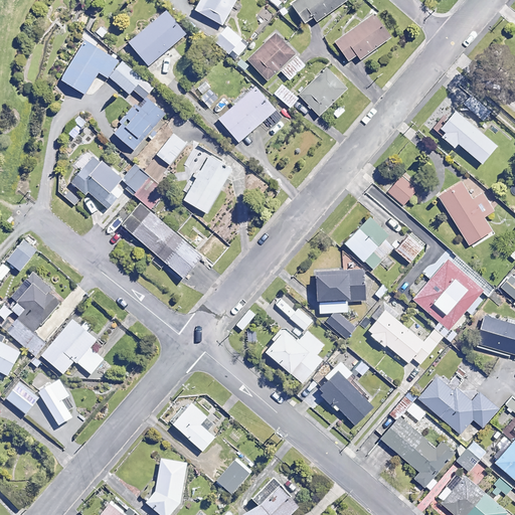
[(236,0),(199,0),(194,9),(222,25),(236,0)]
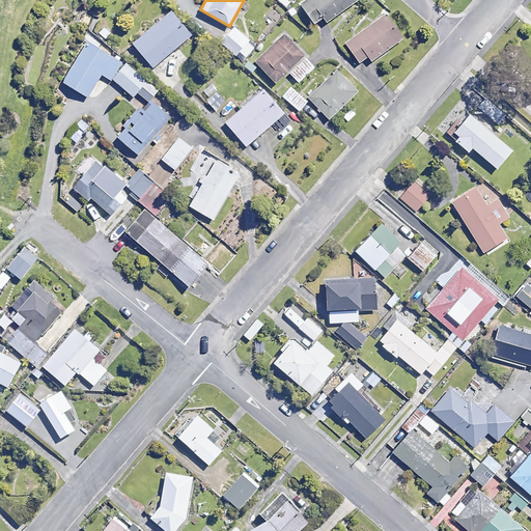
[(356,0),(306,0),(300,4),(313,24),(323,18),(326,22),(356,0)]
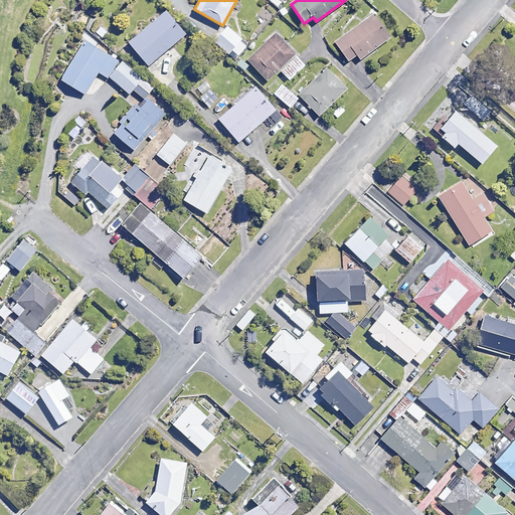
[(186,34),(166,10),(128,41),(147,65),(186,34)]
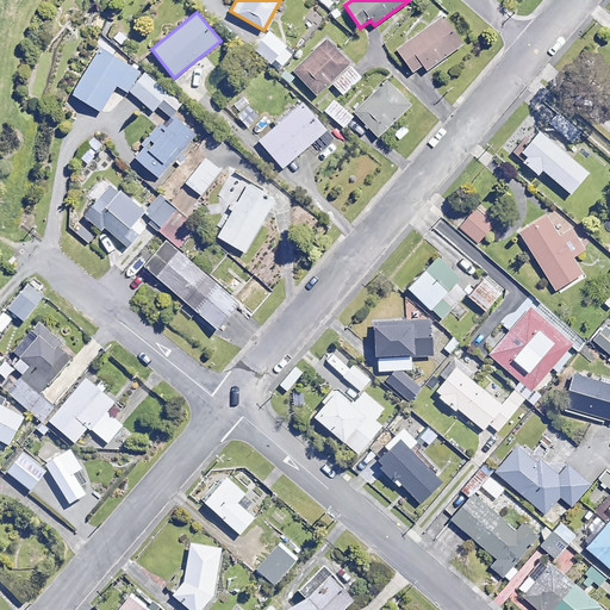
[(461,44),(440,13),(393,47),(411,72),(422,64),(425,69),(461,44)]
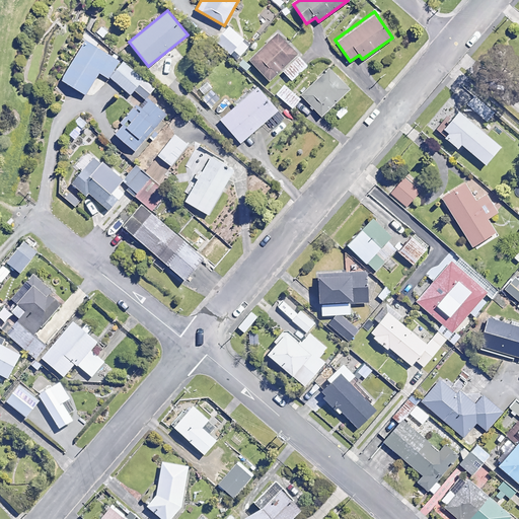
[(251,47),(228,26),(214,42),(237,62),(251,47)]
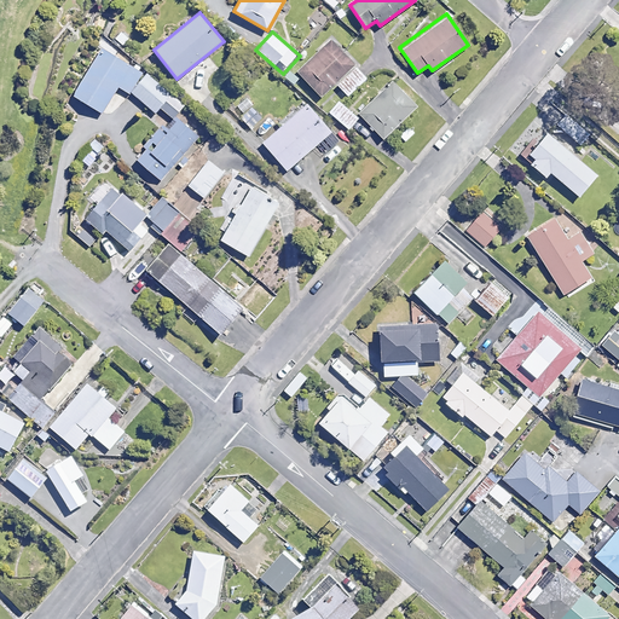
[(335,84),(354,65),(331,40),(298,71),(322,97),(335,84)]
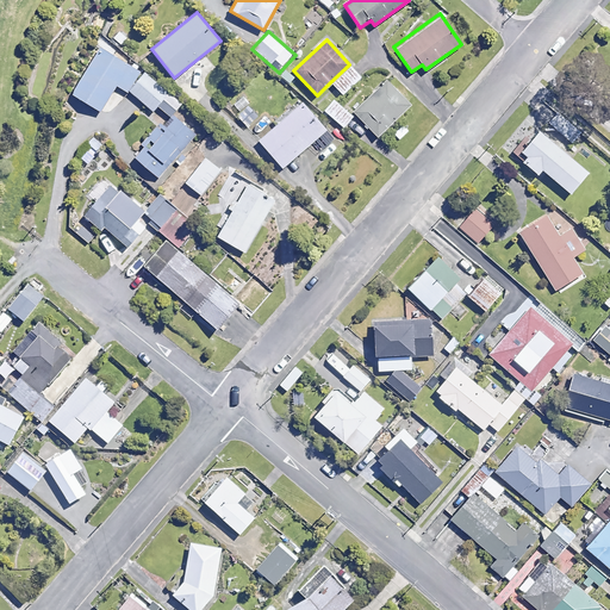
[(167,89),(100,48),(72,94),(100,111),(116,86),(155,109),(159,103),(174,114),(184,103),(167,89)]
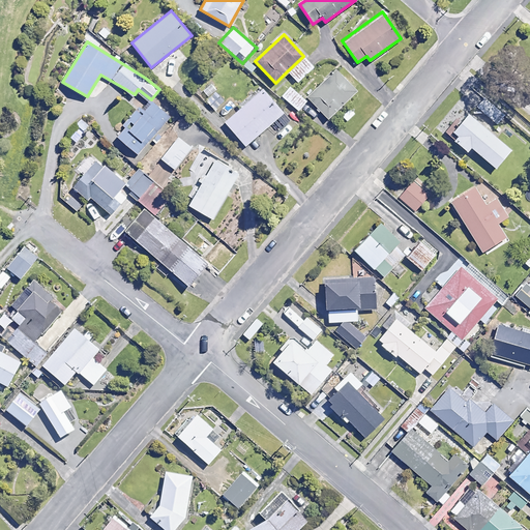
[(304,57),(288,72),(297,83),(314,67),(304,57)]
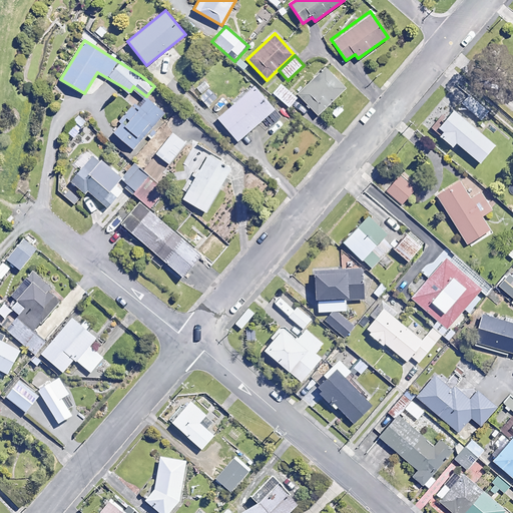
[(345,88),(326,67),(298,94),(317,114),(345,88)]
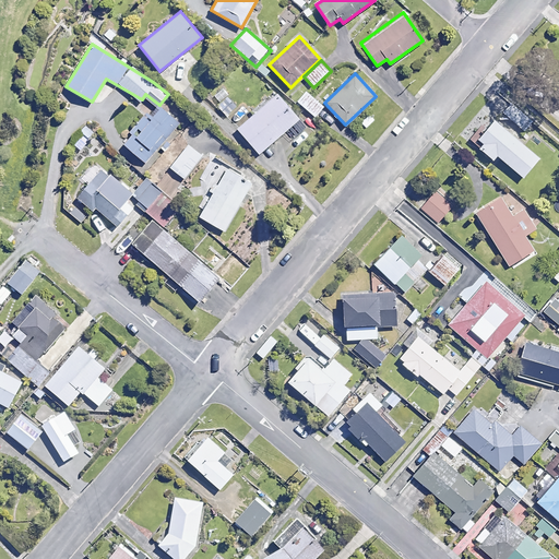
[(323,107),(306,92),(297,102),(313,117),(323,107)]
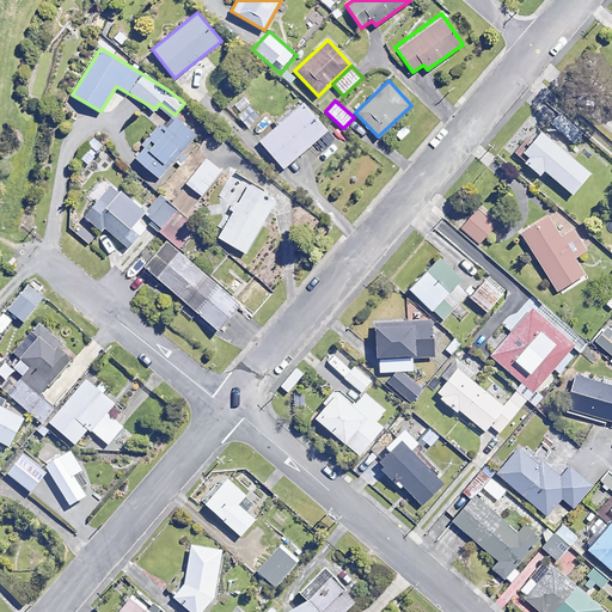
[(328,129),(304,102),(258,142),(282,170),(328,129)]
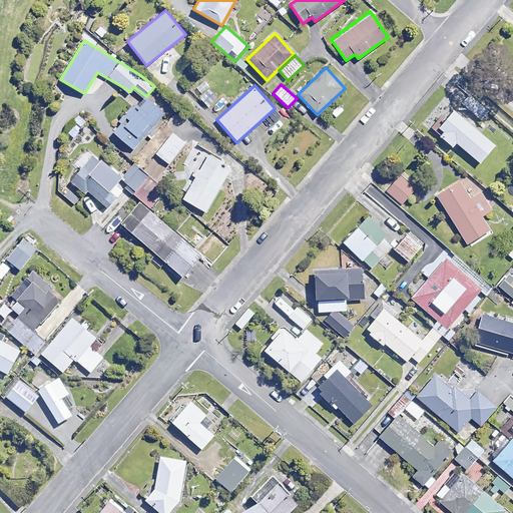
[(488,111),(469,95),(461,103),(481,119),(488,111)]
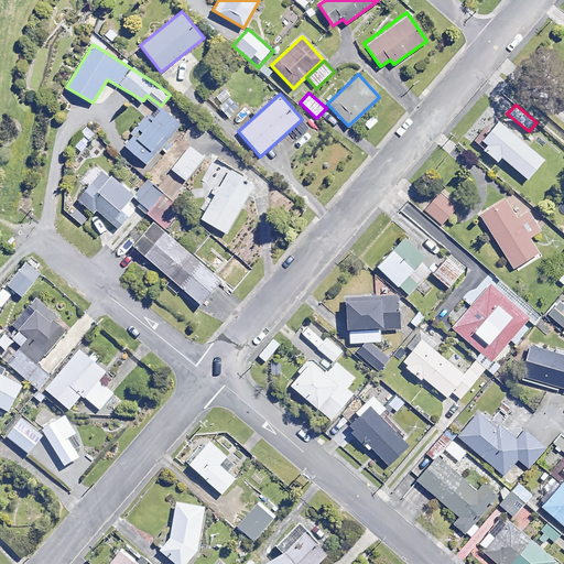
[(181,126),(158,106),(149,117),(123,145),(148,165),(181,126)]
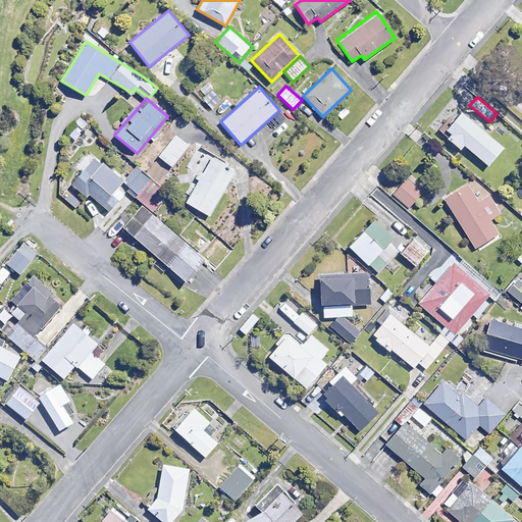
[(503,148),(460,112),(446,129),(487,165),(503,148)]
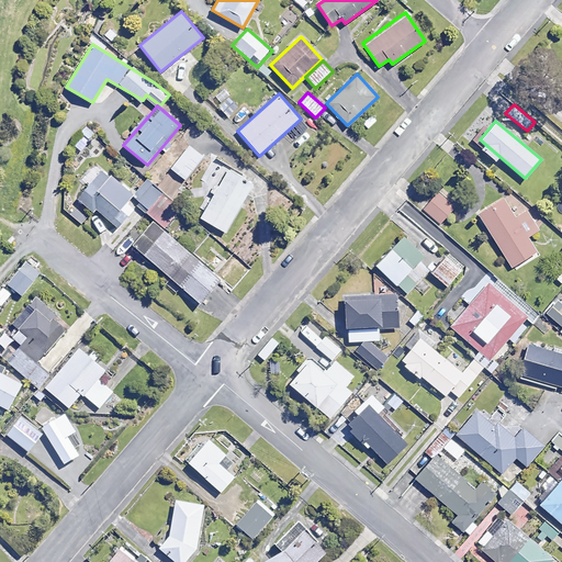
[(203,157),(188,145),(170,169),(184,181),(203,157)]
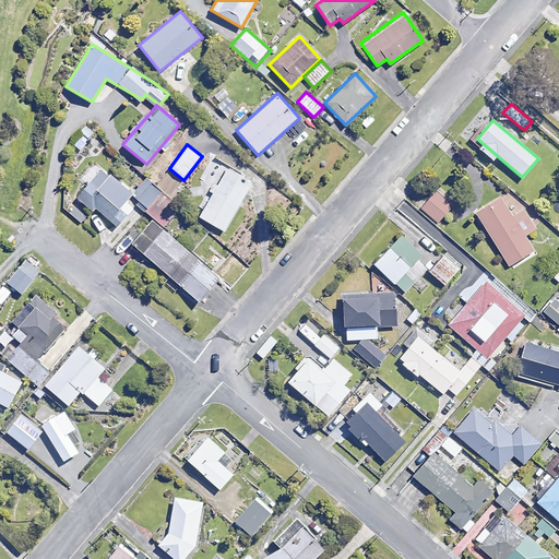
[(214,170),(204,190),(211,193),(199,215),(226,229),(251,181),(225,167),(222,174),(214,170)]
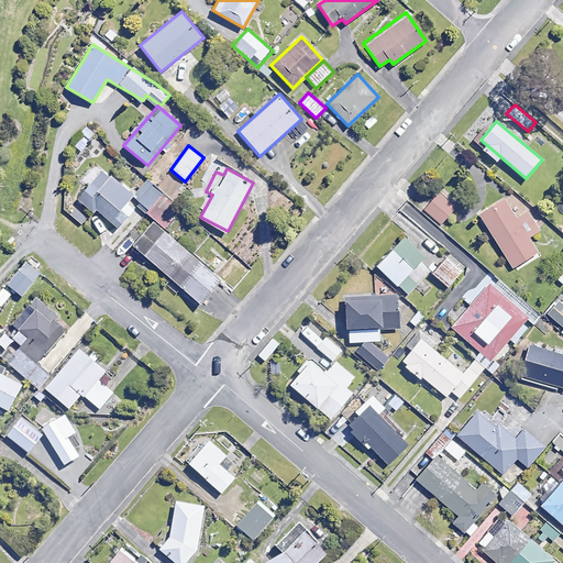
[(132,197),(103,169),(76,198),(91,212),(95,208),(117,229),(135,209),(128,201),(132,197)]
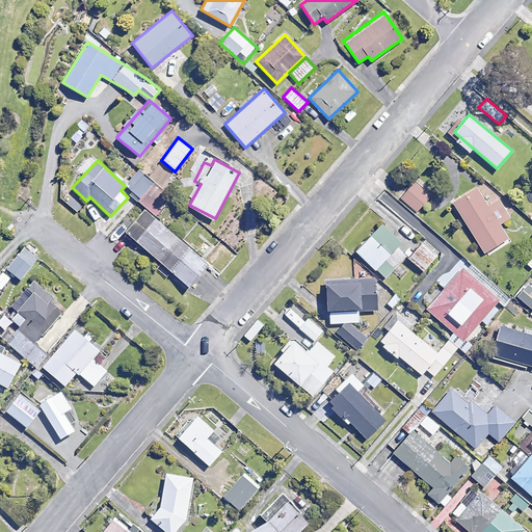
[(155,178),(141,167),(127,186),(140,196),(155,178)]
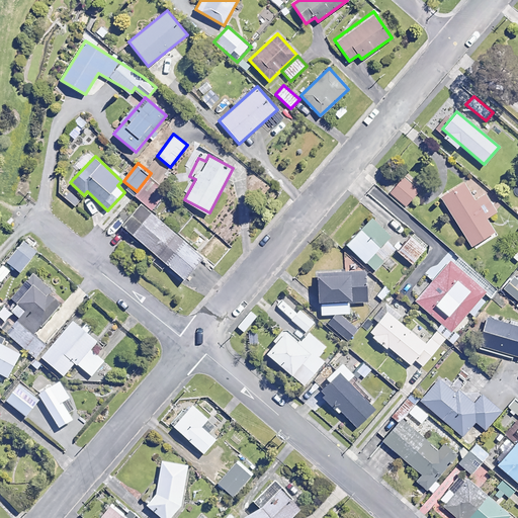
[(419,191),(403,177),(389,192),(404,207),(419,191)]
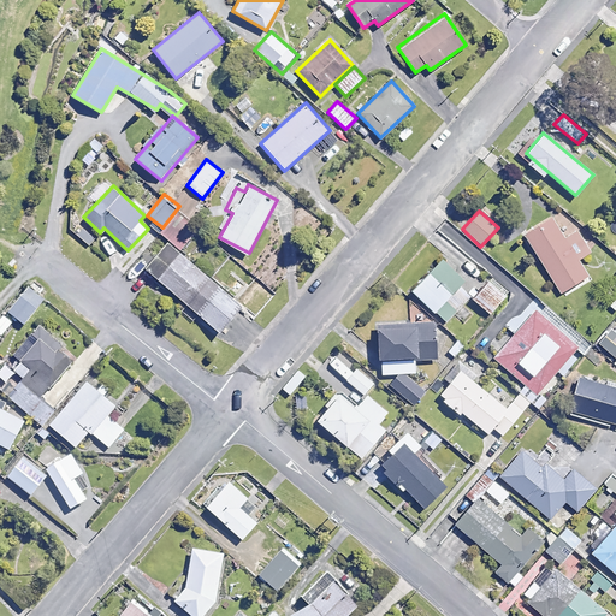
[(194,234),(175,218),(163,234),(182,249),(194,234)]
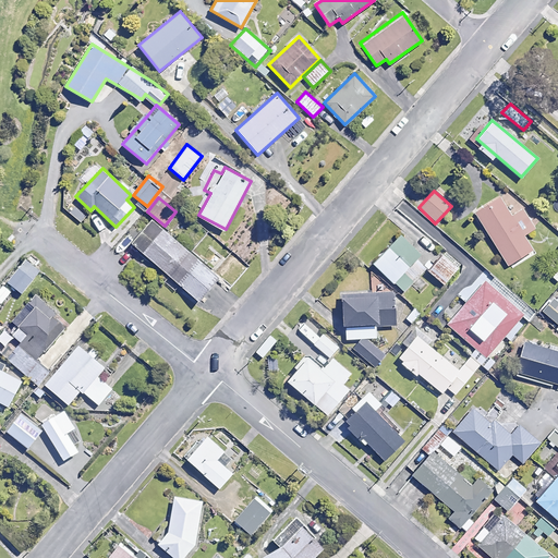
[(508,213),(499,198),(475,213),(509,265),(533,250),(523,235),(542,223),(526,201),(508,213)]
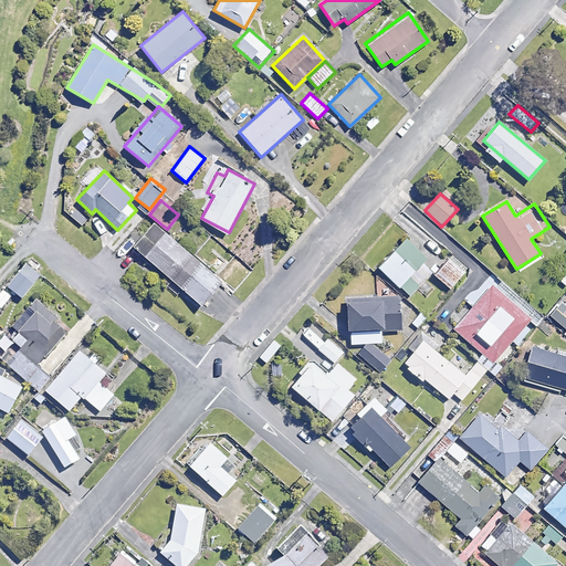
[(222,281),(152,222),(130,249),(201,307),(222,281)]
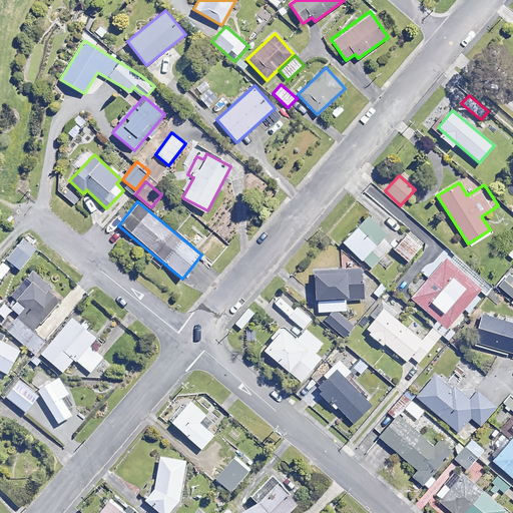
[(387,232),(368,214),(342,241),(372,269),(392,246),(382,237),(387,232)]
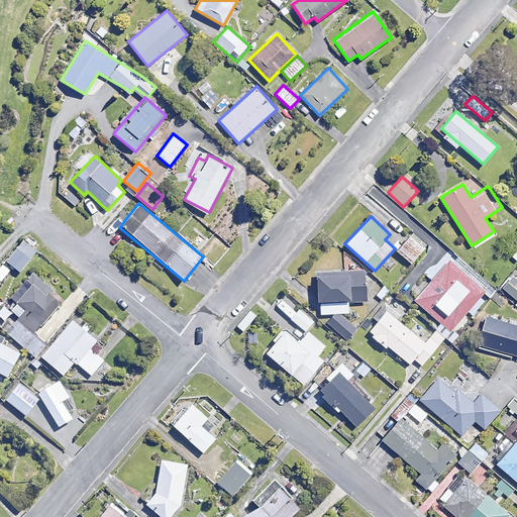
[(427,245),(412,232),(396,251),(410,264),(427,245)]
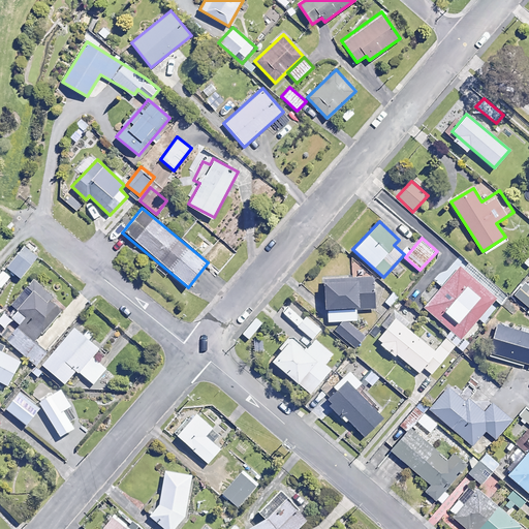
[(36,259),(21,247),(3,269),(19,281),(36,259)]
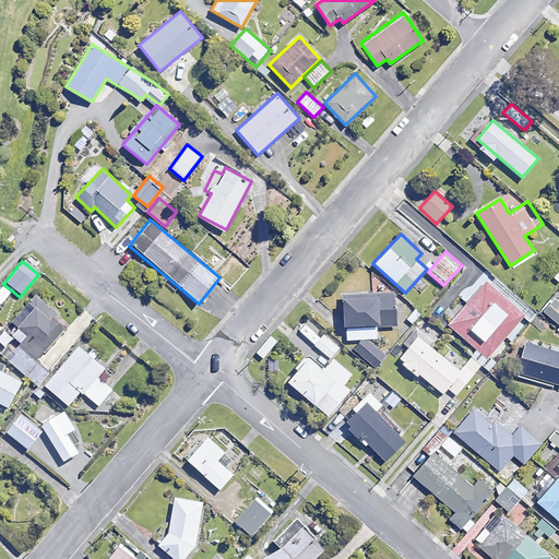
[(480,365),(483,367),(488,371),(497,361),(489,356),(524,316),(485,283),(448,325),(476,349),(471,357),(480,365)]
